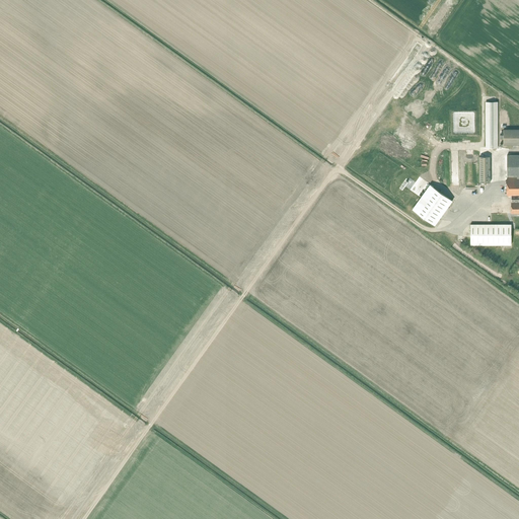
[(486,102),(486,148),(498,148),(498,102),(486,102)]
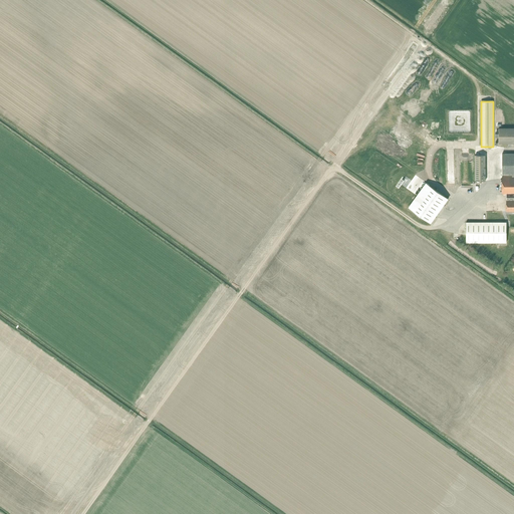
[(499,144),(513,144),(513,127),(499,129),(499,134),(495,135),(495,138),(499,138),(499,144)]
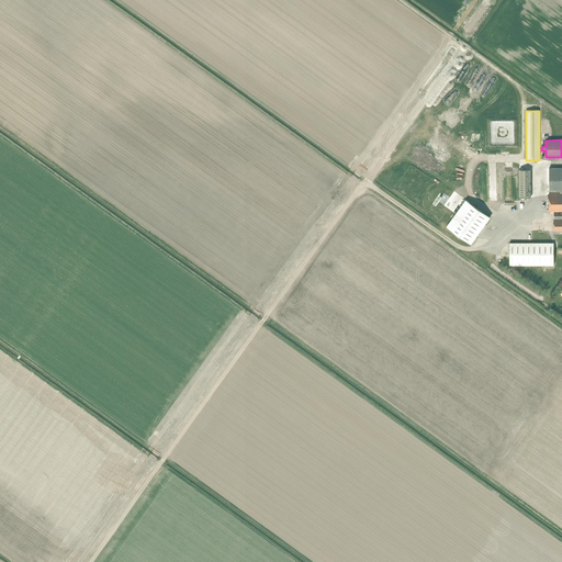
[(561,167),(549,168),(549,191),(560,191),(561,190),(561,167)]
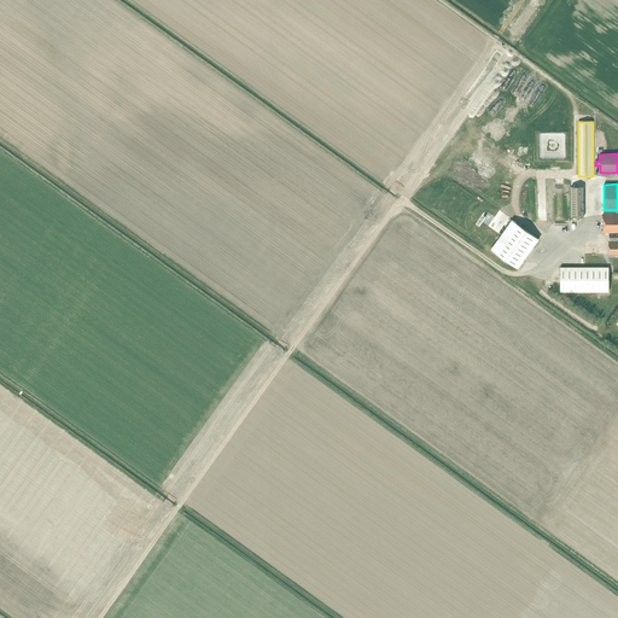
[(571,187),(571,217),(584,217),(584,187),(571,187)]
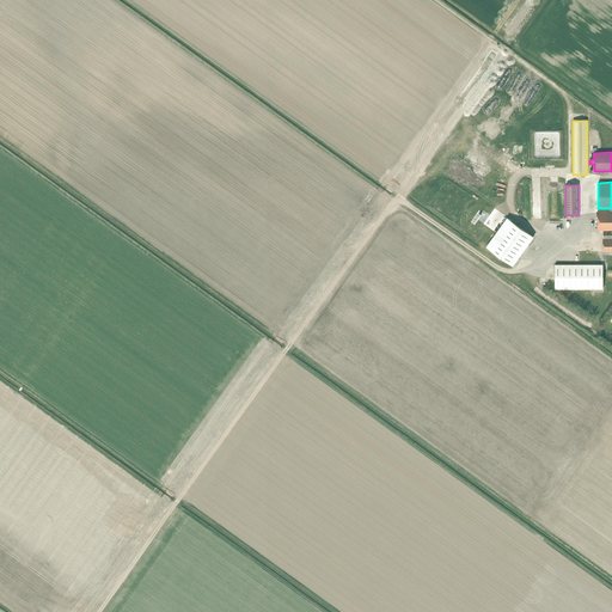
[(610,209),(598,209),(598,237),(611,236),(611,207),(610,208),(610,209)]
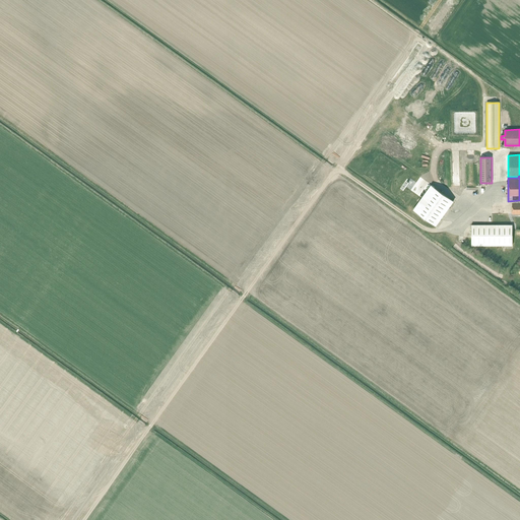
[(436,226),(454,201),(431,185),(413,209),(436,226)]
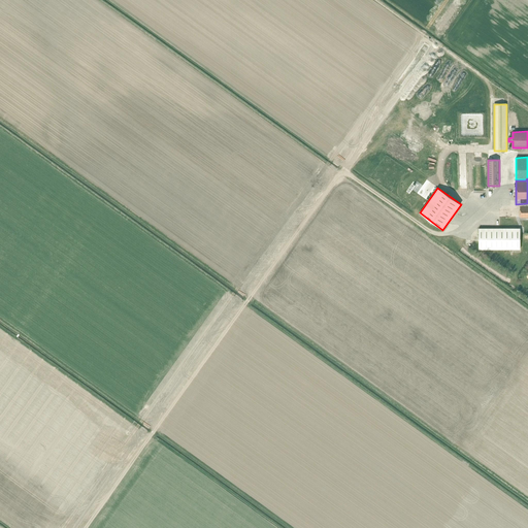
[(479,228),(479,249),(520,249),(520,238),(520,228),(479,228)]
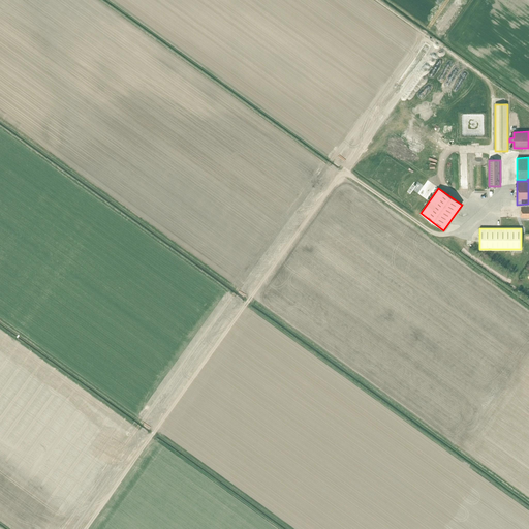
All buildings are outlined.
